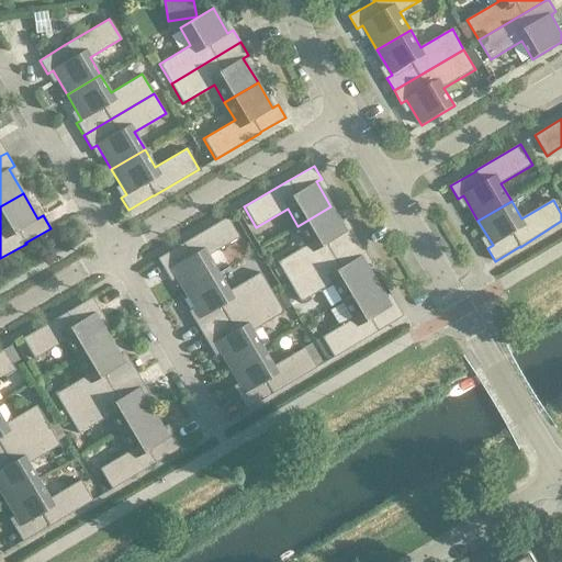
[(346,232),(330,206),(298,226),(308,244),(277,262),(289,282),(358,240),(350,228),(346,232)]
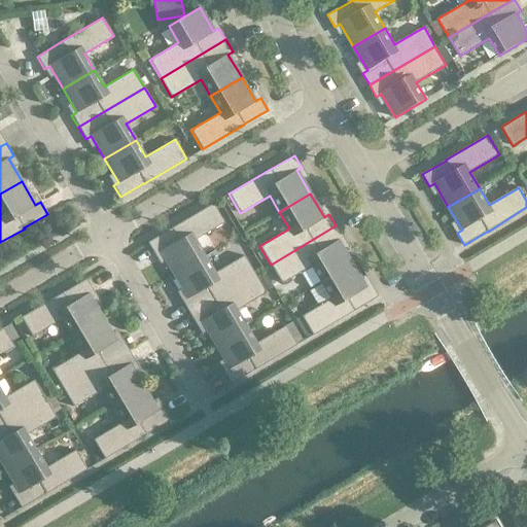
[(223,222),(212,204),(170,229),(171,229),(147,243),(154,254),(160,251),(173,275),(204,256),(195,240),(223,222)]
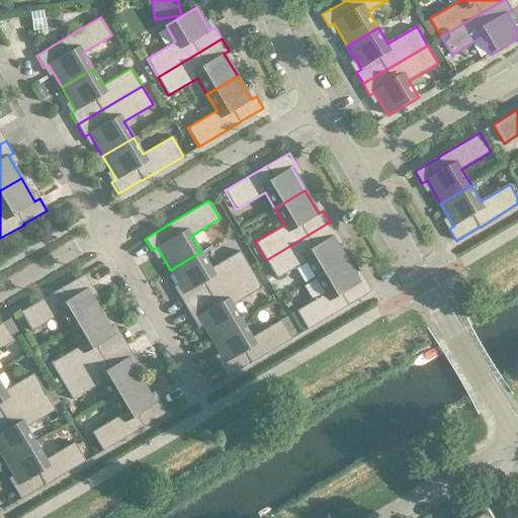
[(337,234),(330,222),(266,260),(276,278),(306,261),(315,277),(346,259),(332,237),(337,234)]
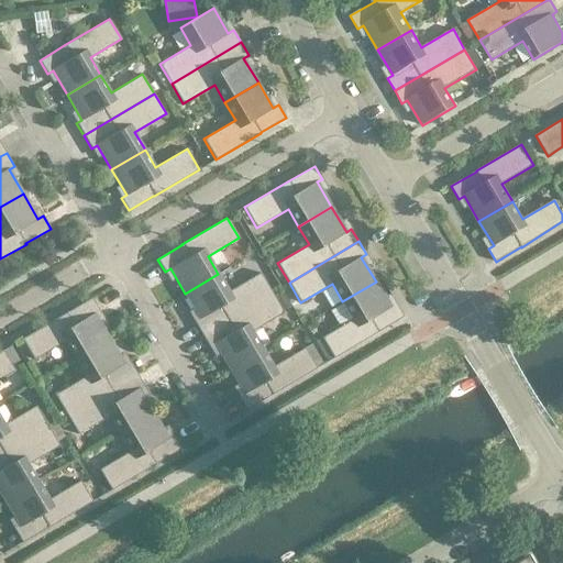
[(229,291),(218,274),(185,294),(199,319),(195,321),(201,334),(272,293),(260,273),(229,291)]
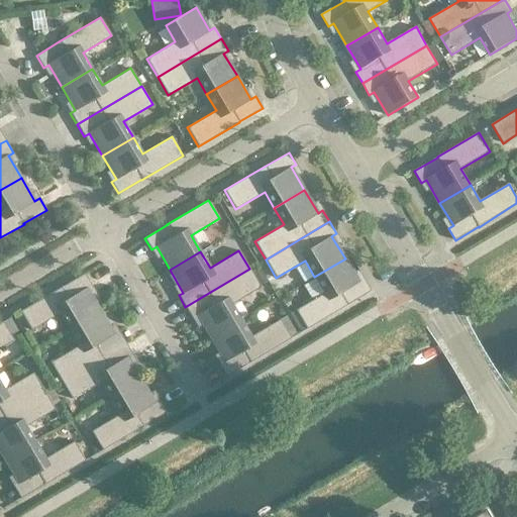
[(358,282),(345,259),(314,277),(324,293),(295,310),(306,329),(347,304),(371,291),(364,279),(358,282)]
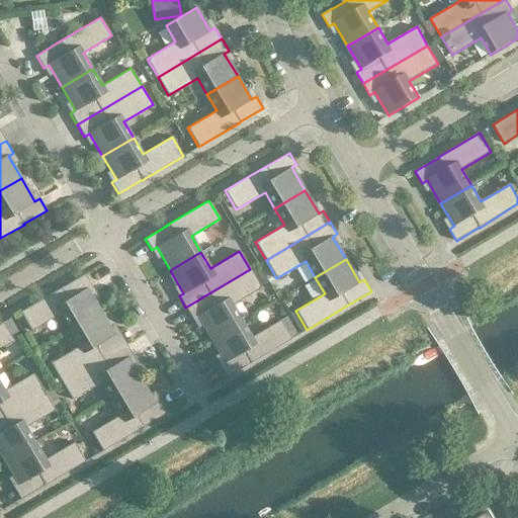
[(260,285),(267,280),(259,267),(251,271),(260,285)]
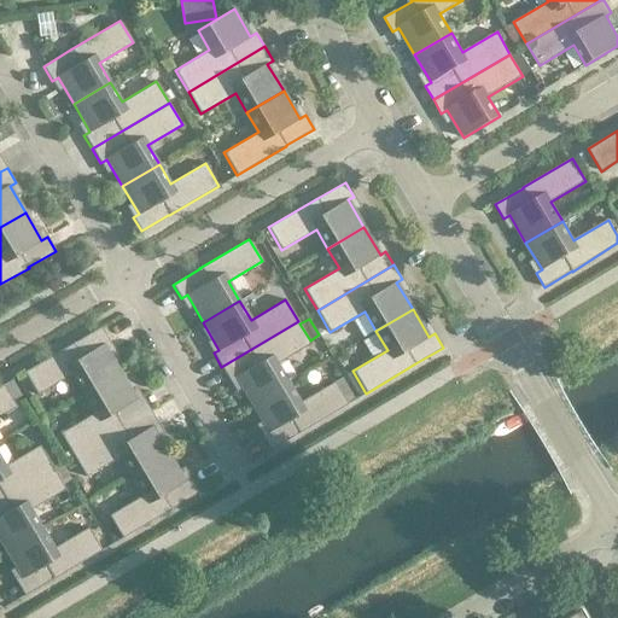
[(299,324),(298,321),(221,367),(229,380),(235,378),(251,404),(289,383),(277,363),(312,343),(310,340),(299,324)]
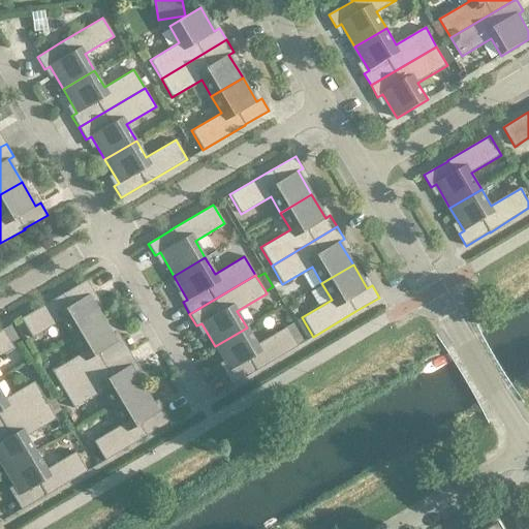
[(61,320),(71,337),(102,318),(89,294),(94,292),(87,280),(63,293),(21,318),(32,338),(61,320)]
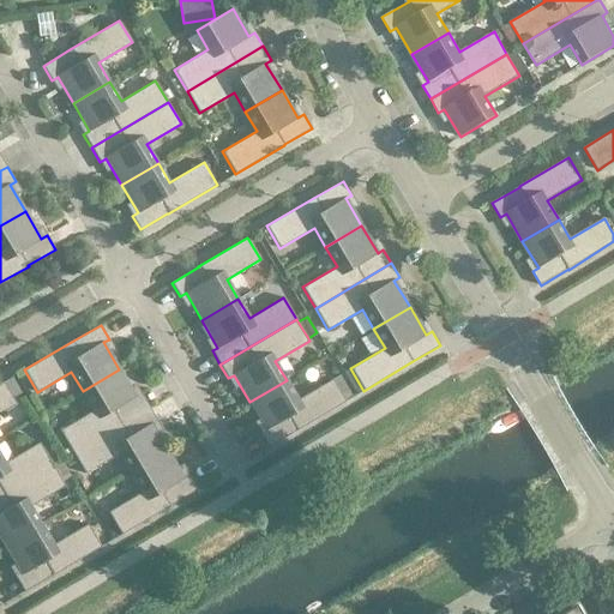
[(134,396),(119,369),(83,391),(94,410),(60,431),(72,452),(149,407),(140,393),(134,396)]
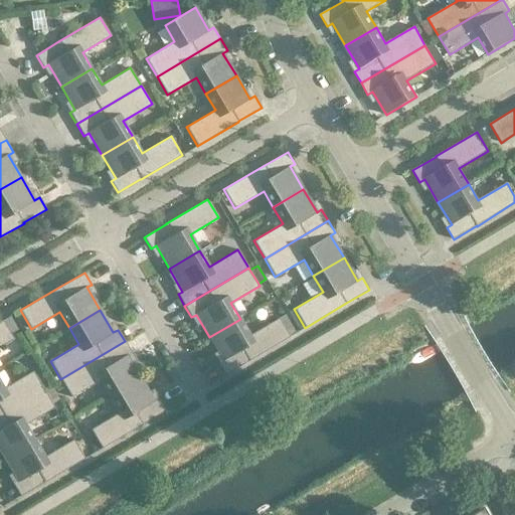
[(249,335),(240,319),(209,337),(223,360),(218,363),(225,374),(248,361),(290,337),(279,318),(249,335)]
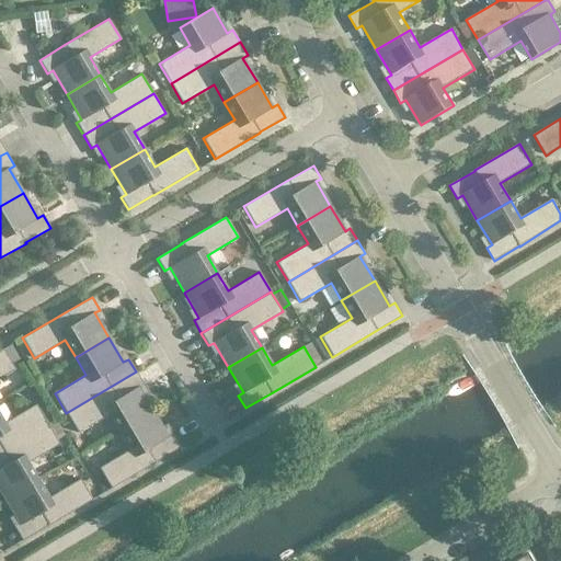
[(0,378),(15,369),(3,348),(0,350),(0,378)]
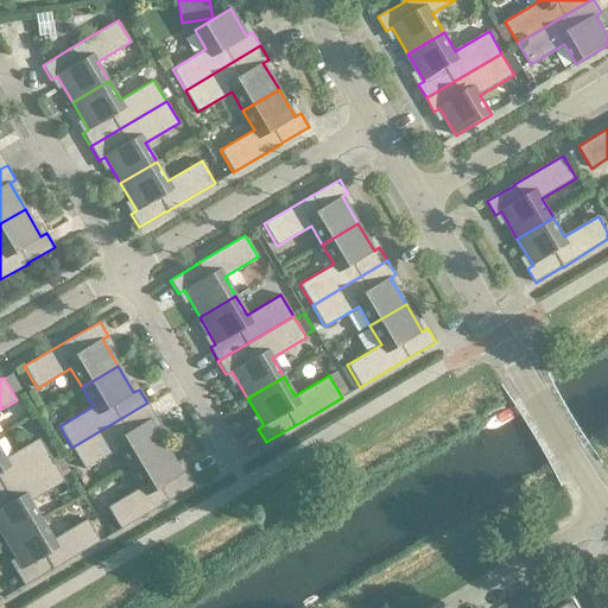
[(156,417),(147,403),(71,448),(77,456),(84,469),(119,449),(130,468),(166,447),(150,420),(156,417)]
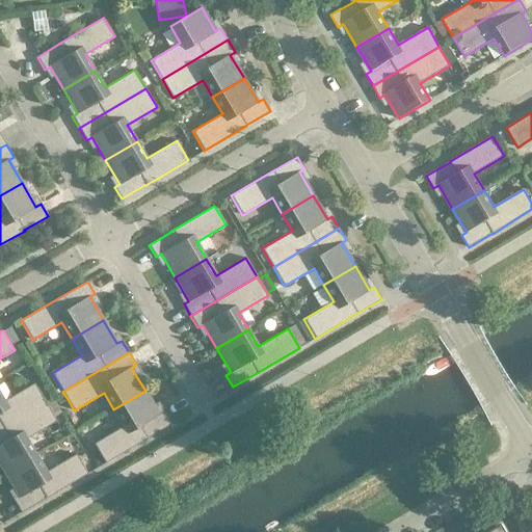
[(35,387),(44,399),(49,396),(42,382),(35,387)]
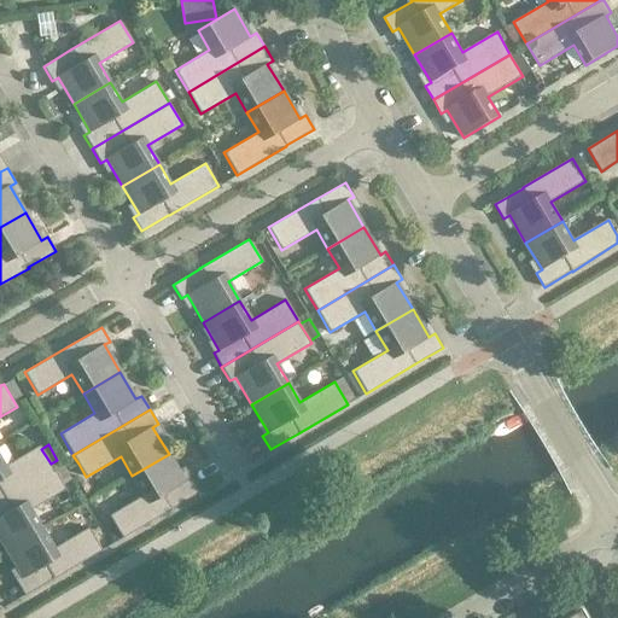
[(5,466),(0,458),(0,497),(52,467),(40,445),(5,466)]
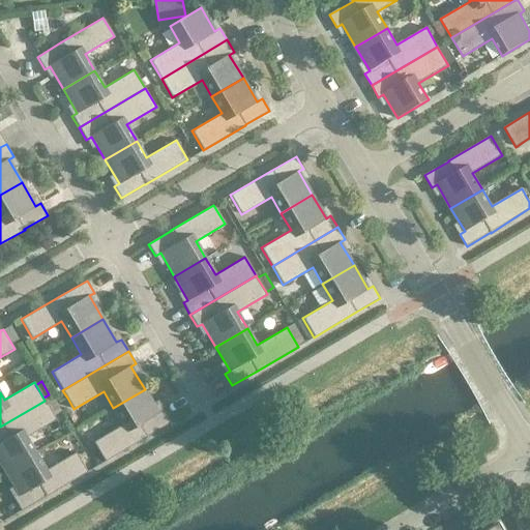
[(158,413),(145,389),(113,408),(123,424),(93,442),(105,461),(147,436),(171,421),(164,410),(158,413)]
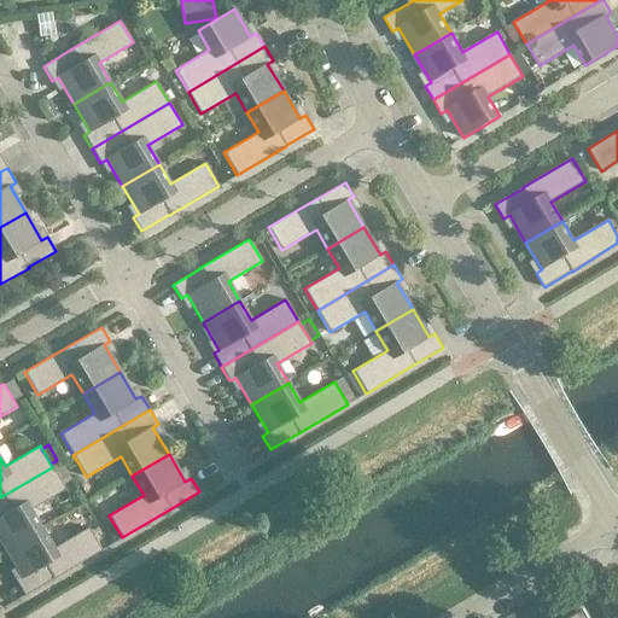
[(73,455),(64,461),(69,468),(79,464),(73,455)]
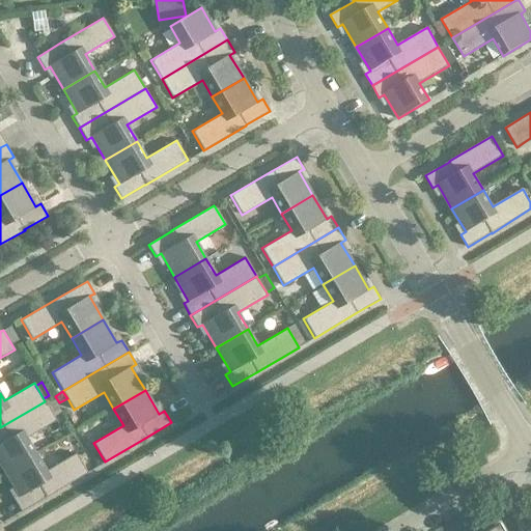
[(45,401),(53,415),(61,411),(53,397),(45,401)]
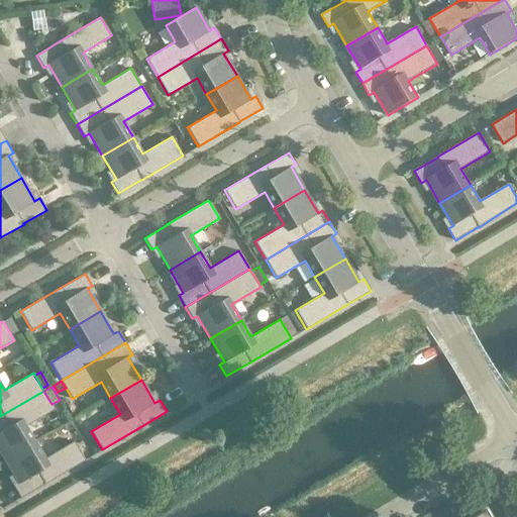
[(52,404),(43,391),(0,416),(0,452),(5,460),(35,442),(25,426),(55,409),(52,404)]
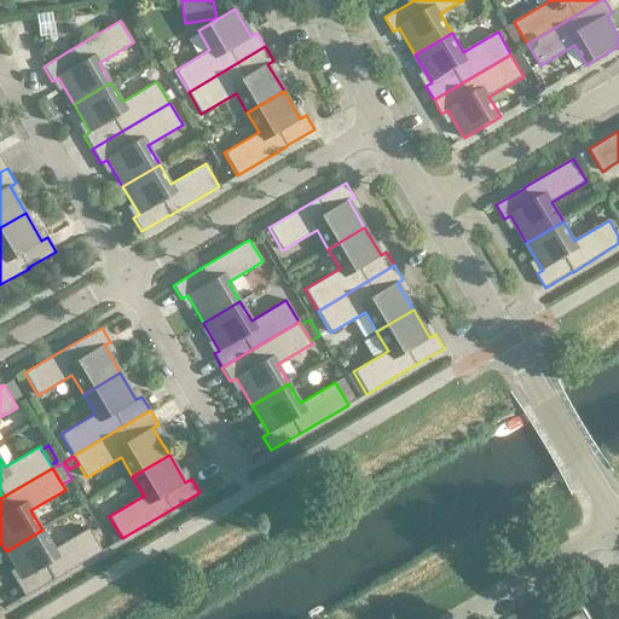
[(53,549),(42,530),(6,551),(22,579),(16,582),(24,596),(52,580),(102,551),(88,528),(53,549)]
